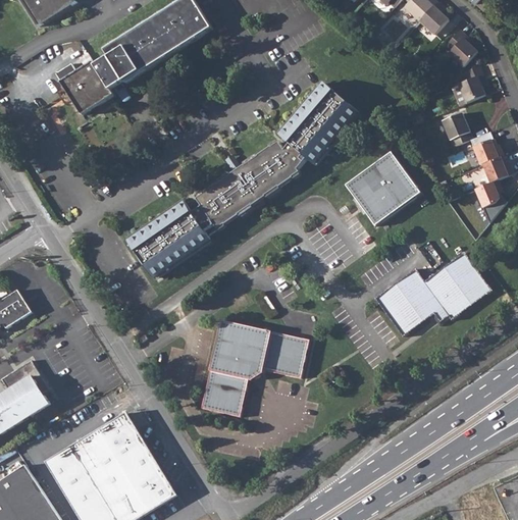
[(19,0),(36,24),(73,1),(72,0),(19,0)]
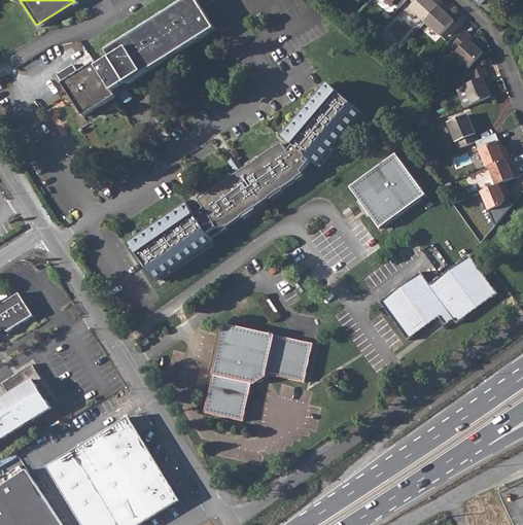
[(70,63),(54,73),(57,77),(79,114),(111,94),(108,90),(112,88),(120,82),(123,80),(125,82),(211,27),(194,0),(179,0),(102,48),(107,56),(94,64),(91,60),(75,70),(70,63)]
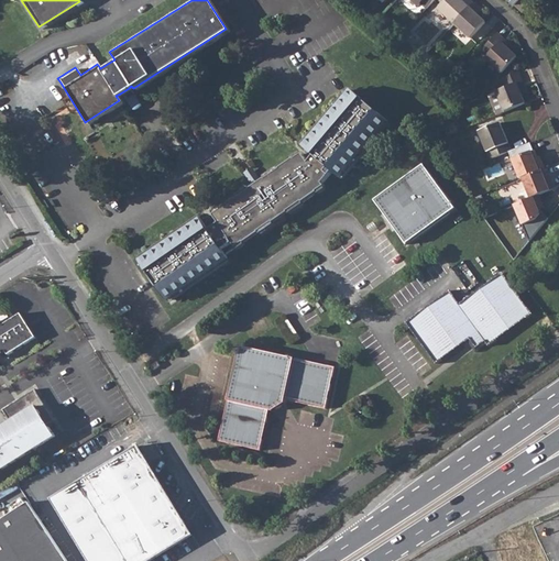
[(441,0),(435,8),(451,22),(470,2),(467,0),(461,0),(460,1),(459,0),(441,0)]
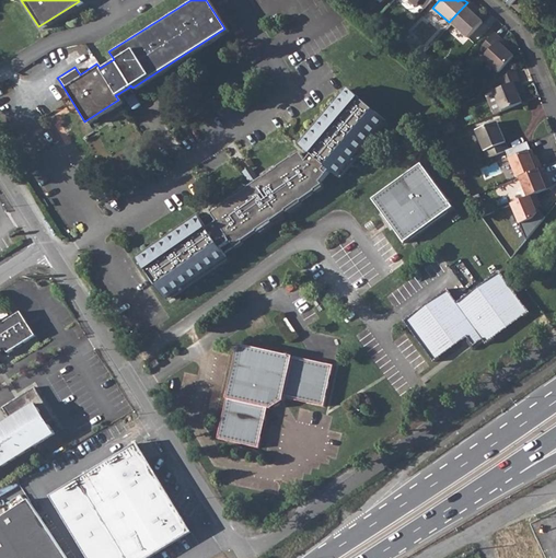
[(505,0),(518,11),(526,0),(505,0)]
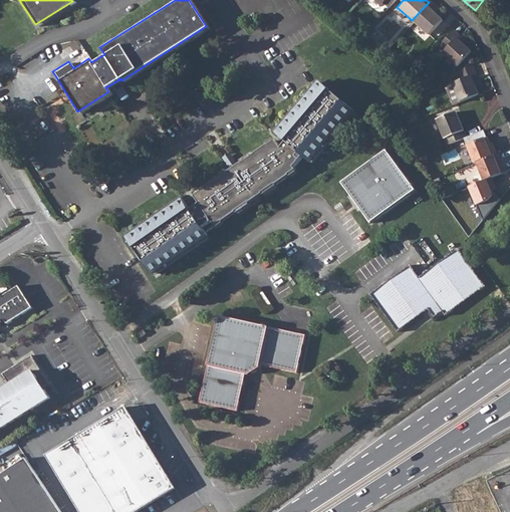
[(429,2),(412,20),(427,34),(440,19),(433,13),(431,11),(435,7),(429,2)]
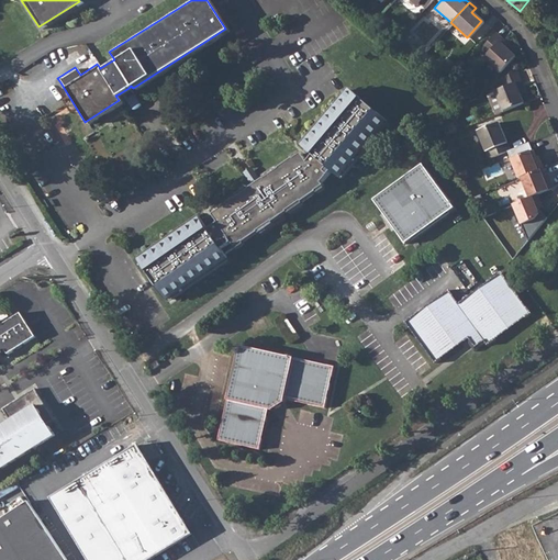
[(502,46),(498,42),(500,38),(493,33),(478,48),(484,54),(481,57),(498,71),(513,55),(502,46)]
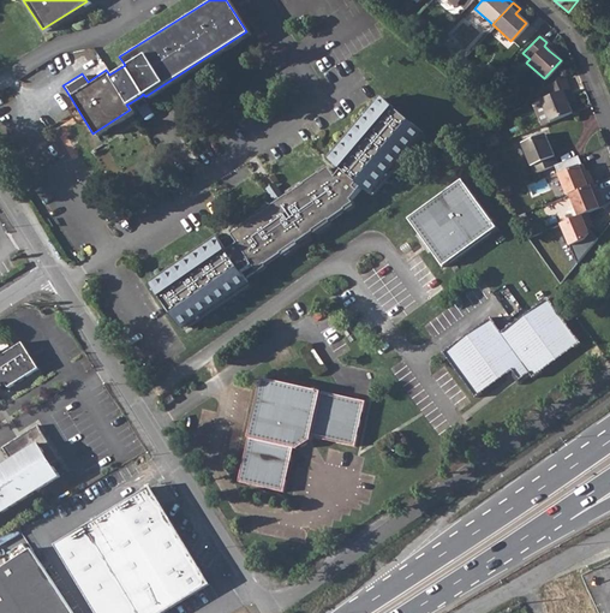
[(482,85),(485,81),(494,72),(485,65),(473,78),(482,85)]
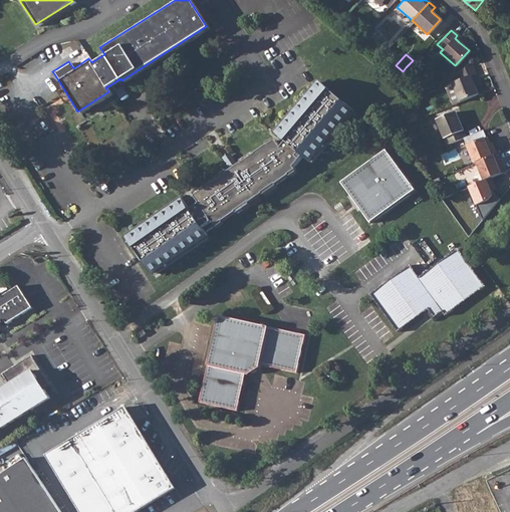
[(471,80),(476,79),(470,63),(456,69),(459,77),(449,81),(453,90),(446,93),(450,103),(457,100),(476,92),(472,83),(471,80)]
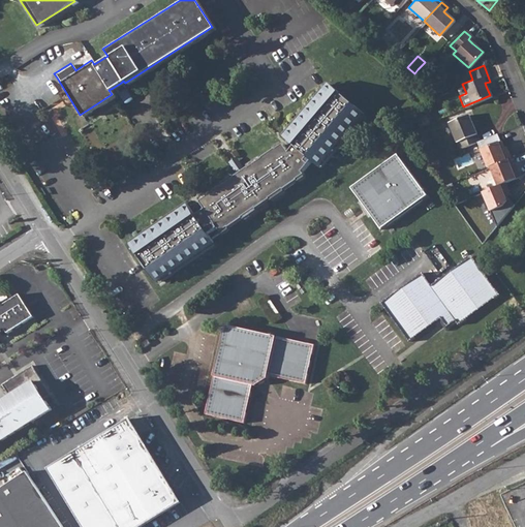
[(127,243),(153,280),(210,241),(208,237),(280,187),(280,188),(295,179),(294,178),(300,171),(308,159),(315,165),(361,113),(326,83),(281,135),(290,145),(285,151),(280,143),(273,148),(272,147),(258,156),(258,157),(196,199),(202,208),(192,214),(184,203),(127,243)]
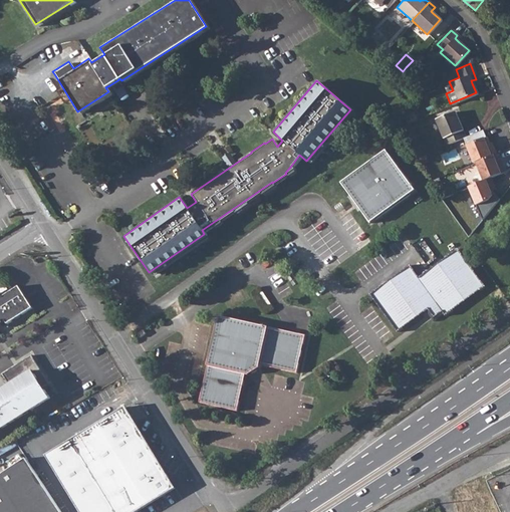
[(453,110),(435,117),(445,144),(464,137),(453,110)]
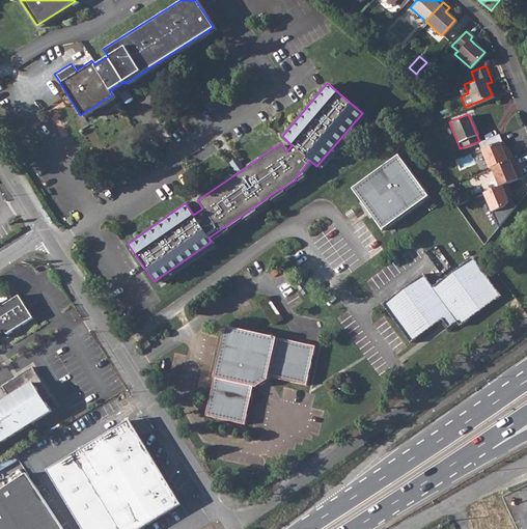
[(480,149),(488,168),(490,167),(510,159),(507,150),(505,151),(501,141),(480,149)]
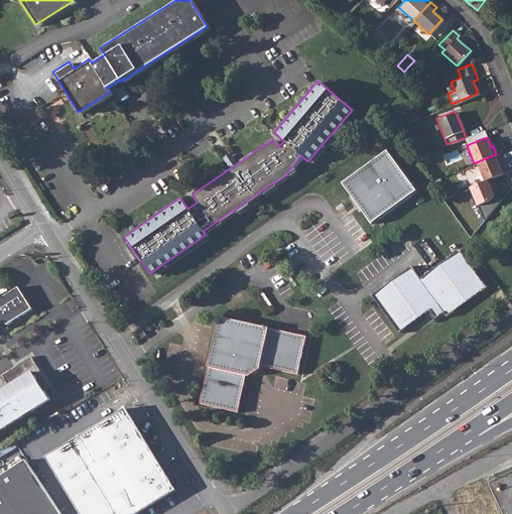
[(385,148),(340,181),(370,222),(415,188),(385,148)]
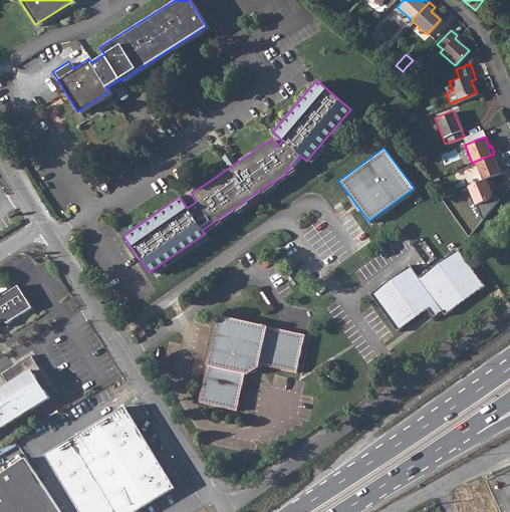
[(499,165),(494,154),(474,162),(482,181),(489,178),(504,172),(501,164),(499,165)]
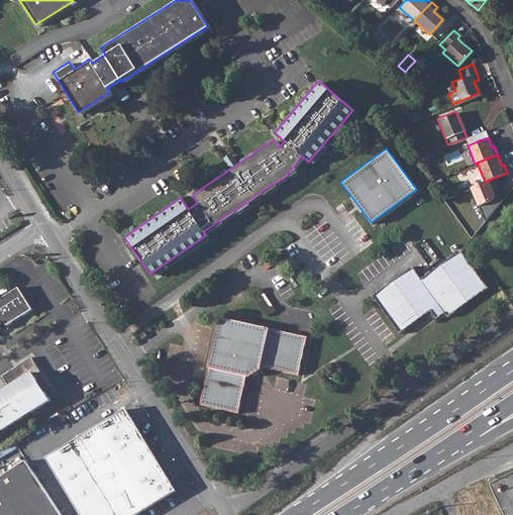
[(485,182),(469,188),(477,206),(489,201),(495,195),(492,188),(495,187),(492,179),(485,182)]
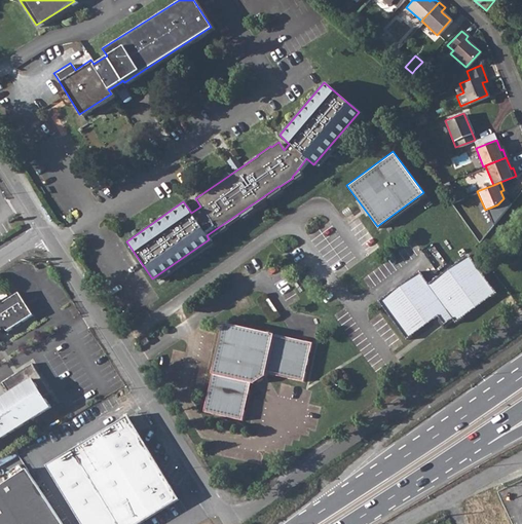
[(417,269),(376,299),(404,338),(433,316),(441,327),(451,320),(453,322),(494,291),(465,253),(426,282),(417,269)]
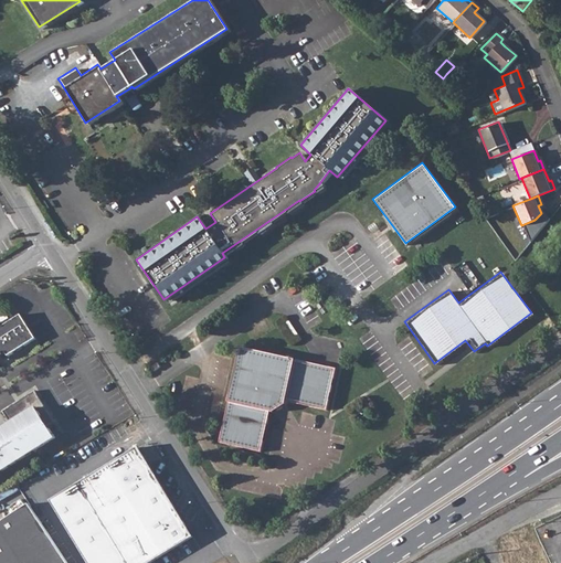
[(0,353),(1,354),(9,350),(11,351),(16,348),(16,346),(30,337),(14,314),(0,322),(0,353)]
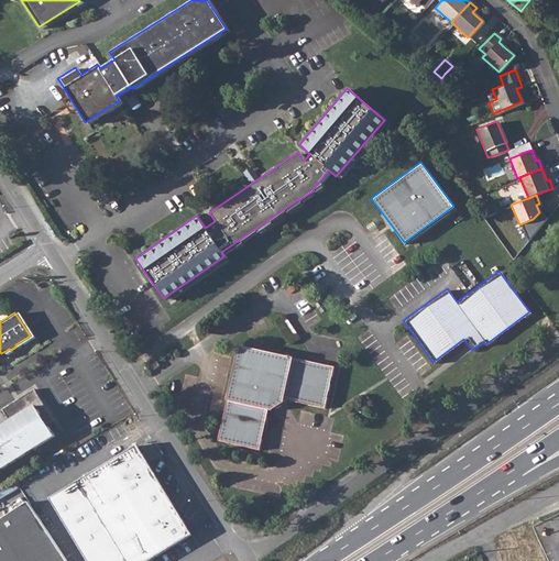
[(237,344),(217,440),(259,449),(266,408),(271,409),(284,402),(284,398),(325,406),(333,364),(237,344)]
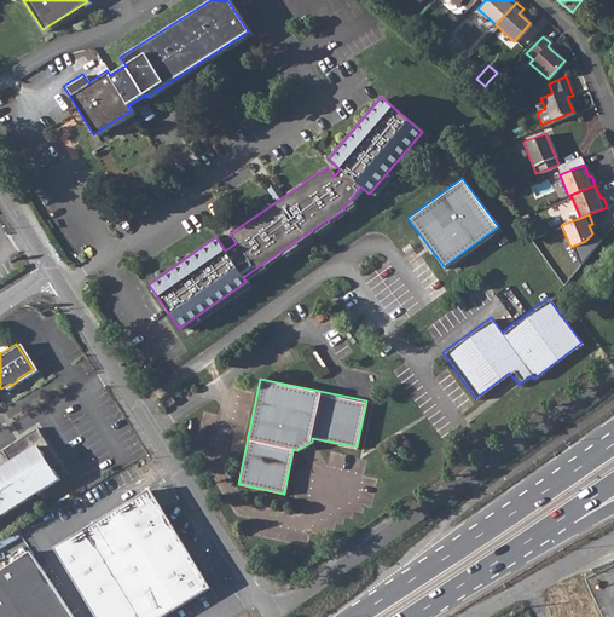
[(10,463),(0,468),(0,514),(58,479),(48,465),(48,466),(46,462),(38,432),(39,431),(36,428),(0,449),(3,453),(4,451),(10,463)]
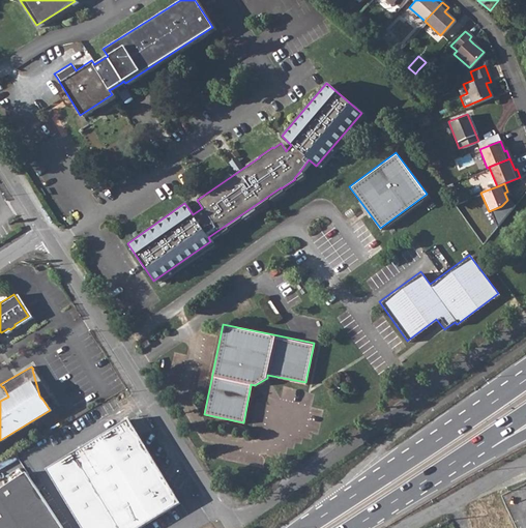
[(45,467),(81,527),(134,527),(178,502),(127,417),(45,467)]
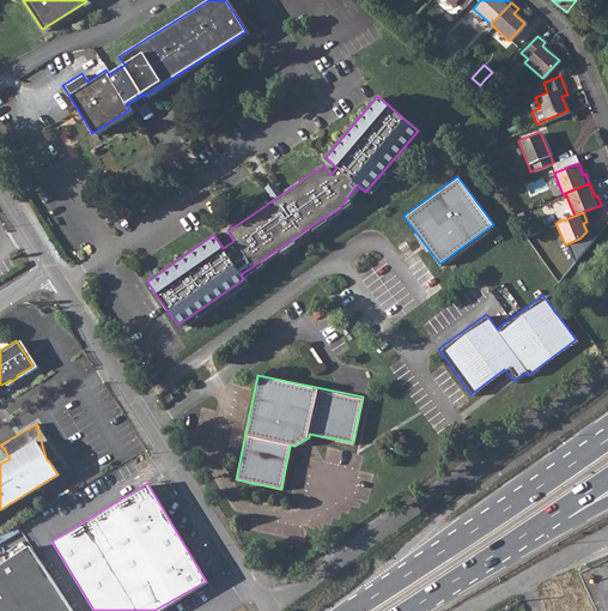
[(71,610),(29,545),(0,563),(0,610),(71,610)]
